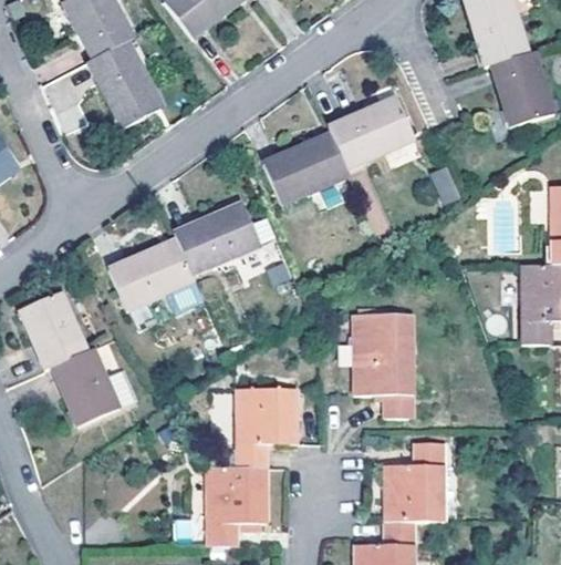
[(66,0),(95,53),(132,33),(137,31),(121,0),(114,0),(112,1),(111,0),(66,0)]
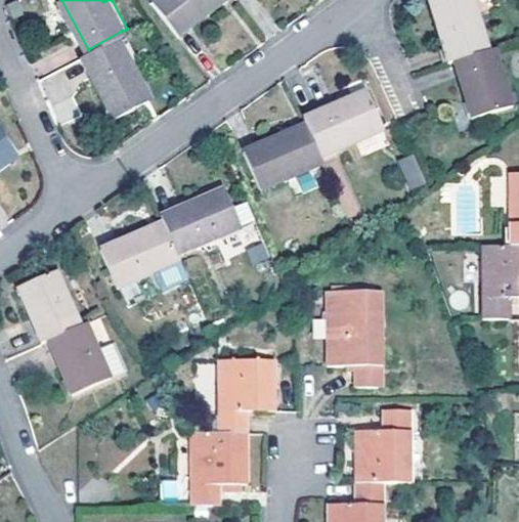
[(153,0),(178,33),(205,10),(200,4),(205,0),(153,0)]
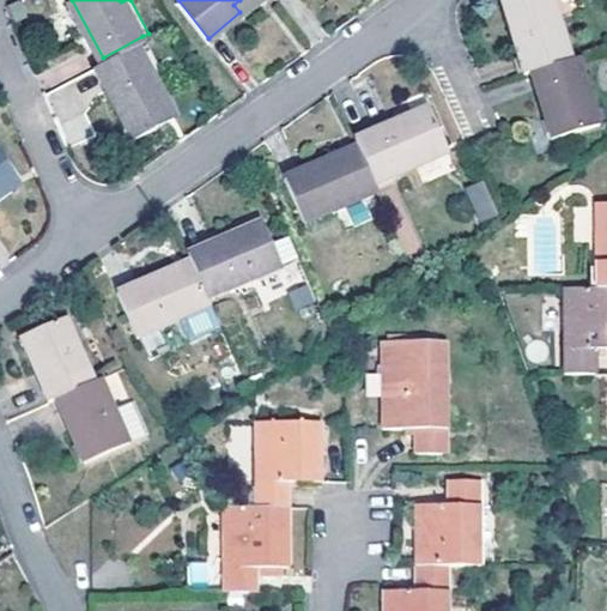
[(240,0),(234,5),(240,12),(255,0),(240,0)]
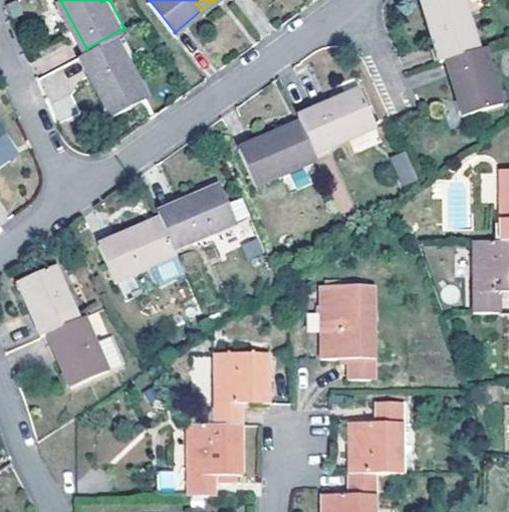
[(444,56),(478,46),(467,11),(482,6),(481,0),(419,0),(438,57),(444,56)]
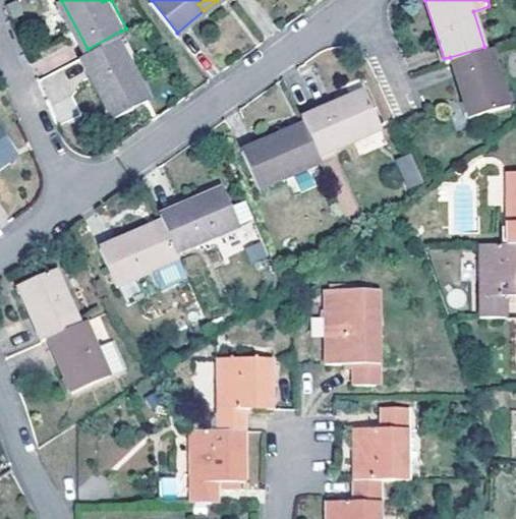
[(88,49),(83,52),(114,110),(145,95),(129,66),(137,62),(121,31),(88,49)]
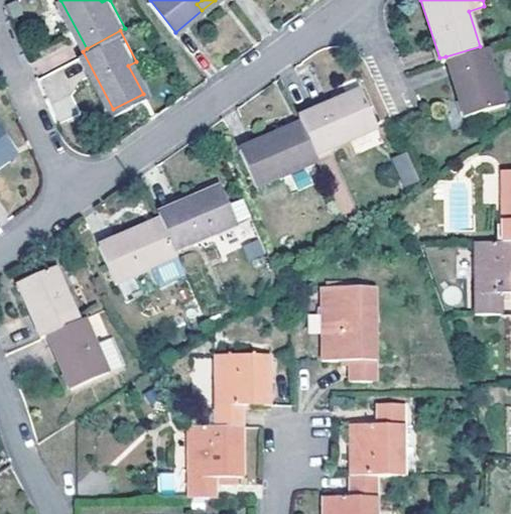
[(502,99),(486,44),(480,46),(445,56),(458,95),(453,97),(459,114),(502,99)]
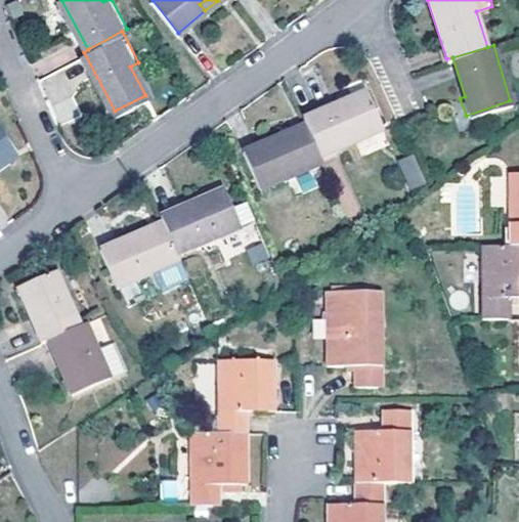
[(153,91),(138,62),(130,67),(145,95),(153,91)]
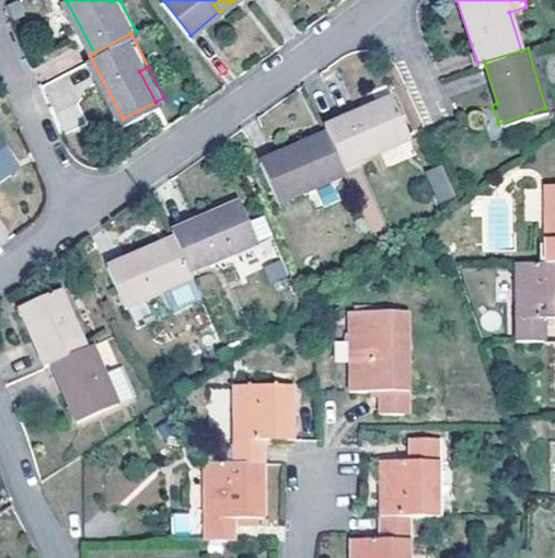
[(390,92),(324,123),(326,128),(330,137),(343,166),(380,150),(378,142),(406,129),(390,92)]
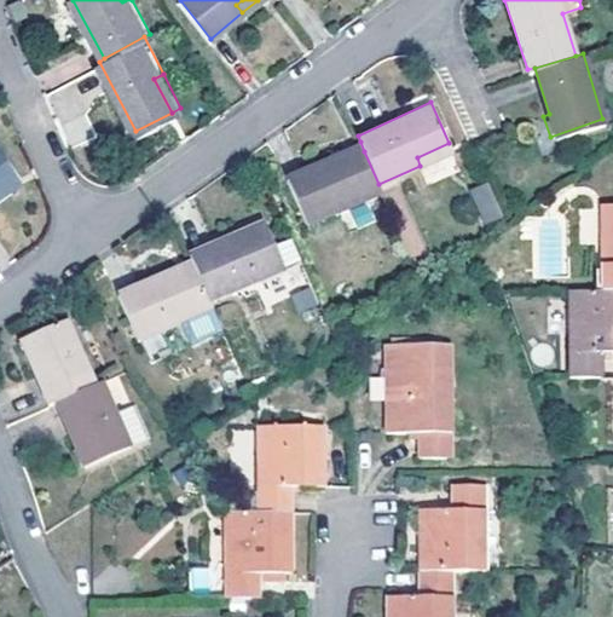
[(364,151),(360,142),(328,157),(330,166),(364,151)]
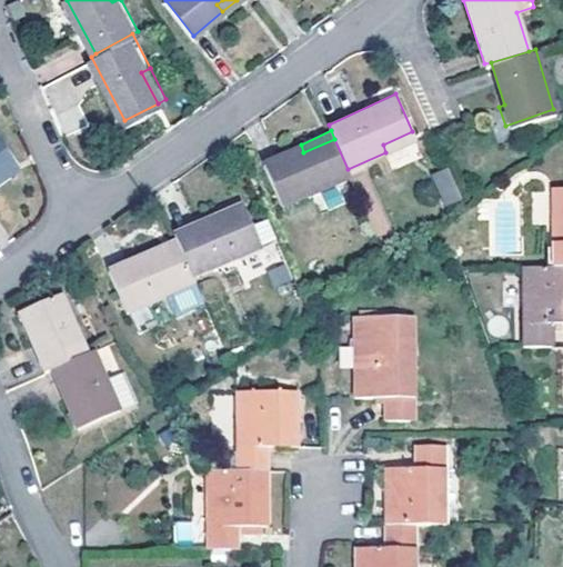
[(422,157),(412,131),(383,145),(385,152),(392,169),(422,157)]
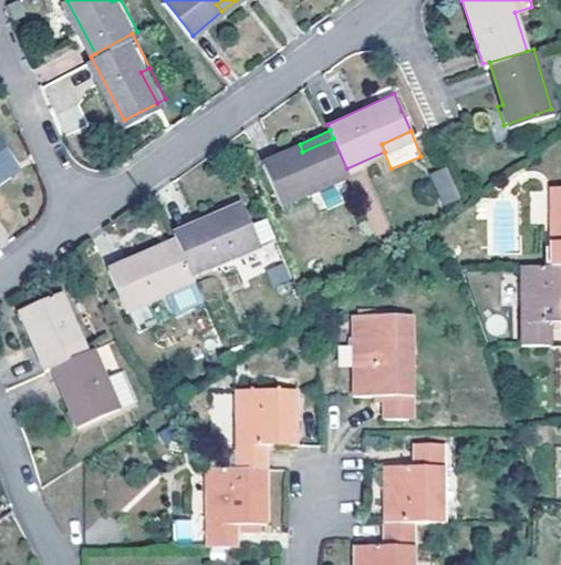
[(0,139),(0,166),(13,156),(0,139)]
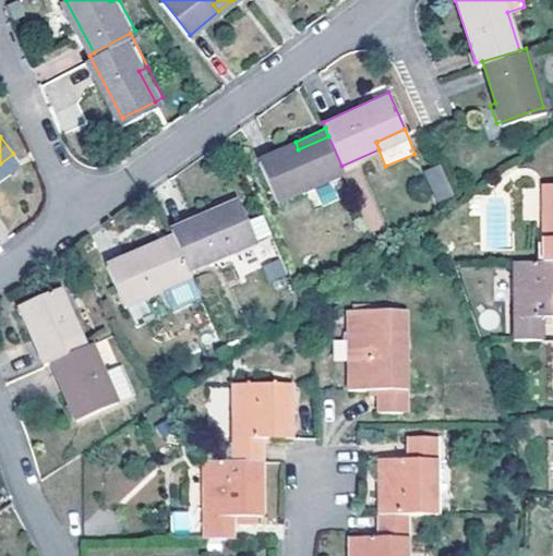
[(341,166),(328,136),(298,149),(296,142),(259,158),(278,202),(307,188),(345,172),(341,166)]
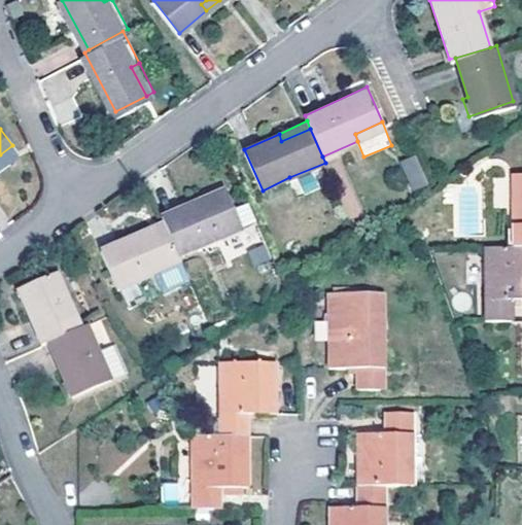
[(0,163),(16,151),(12,145),(0,154),(0,163)]
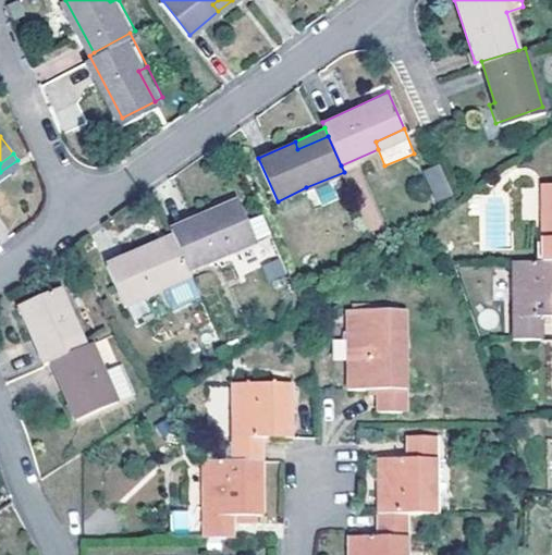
[(445,161),(428,168),(440,199),(457,194),(445,161)]
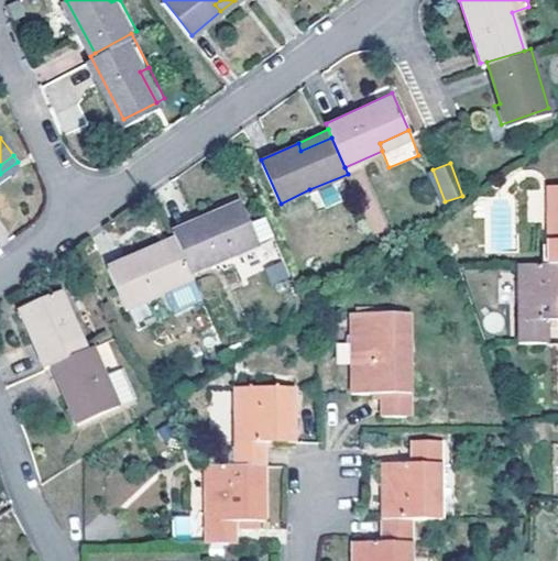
[(357,193),(348,174),(309,189),(316,208),(357,193)]
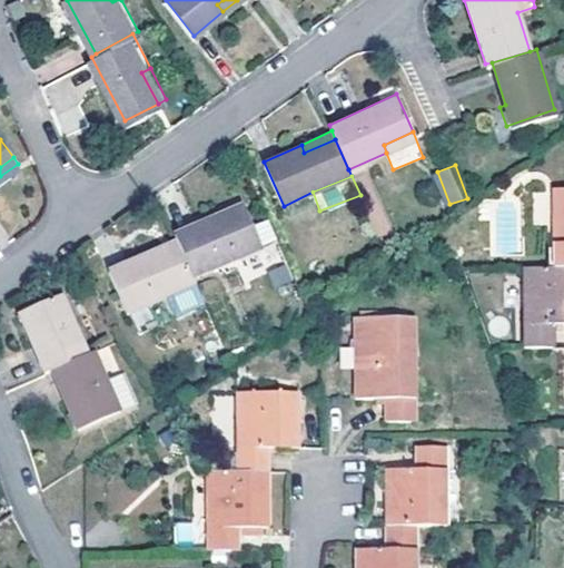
[(553,266),(563,266),(563,186),(551,187),(553,266)]
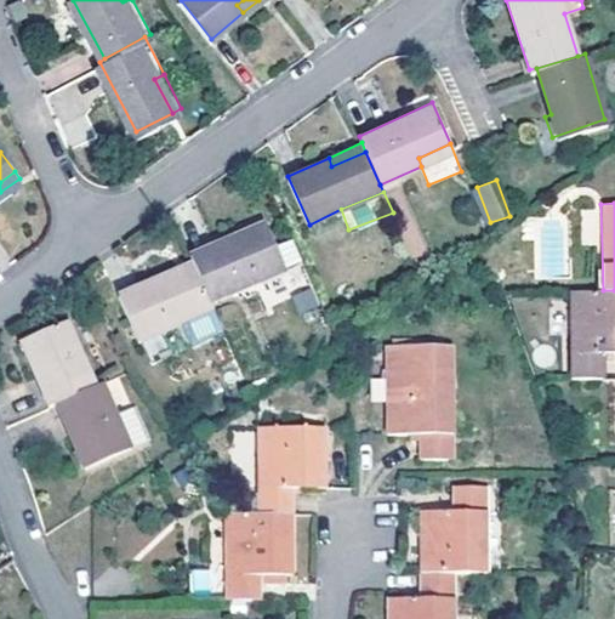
[(266,220),(233,234),(235,243),(269,228),(266,220)]
